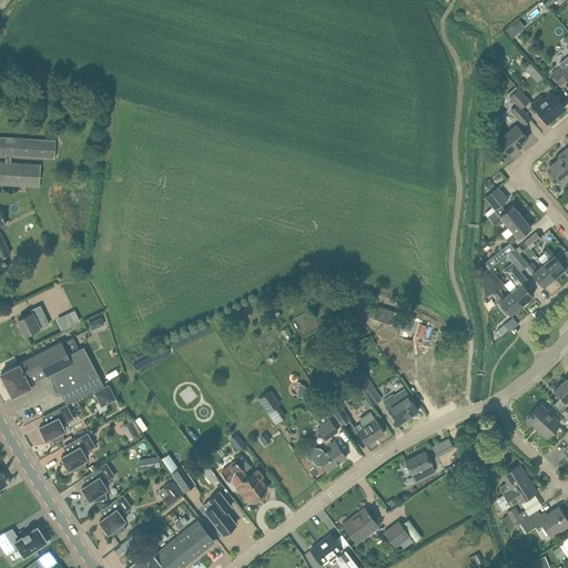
[(497,26),(500,30),(514,19),(508,12),(497,21),(499,24),(497,26)]
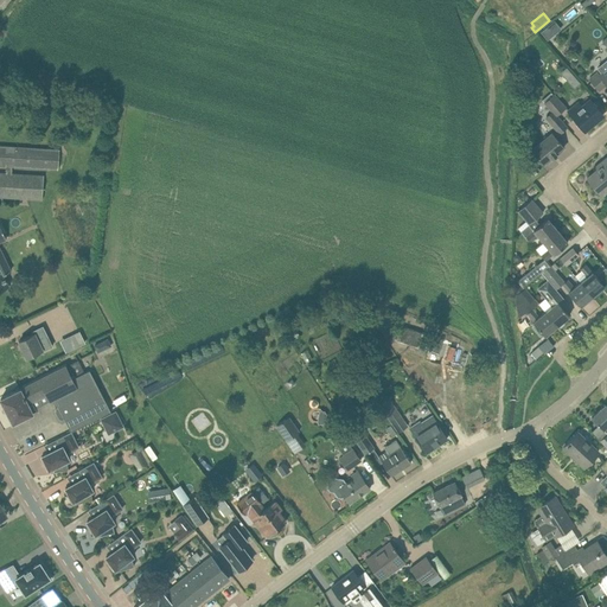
[(541,31),(548,39),(562,29),(555,19),(541,31)]
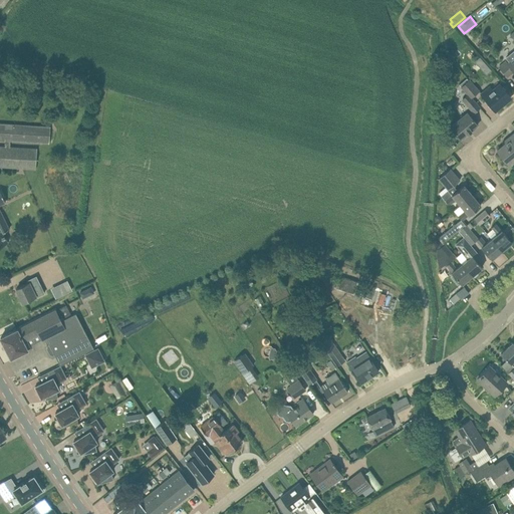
[(506,61),(499,66),(507,76),(513,70),(513,50),(505,57),(509,62),(507,63),(506,61)]
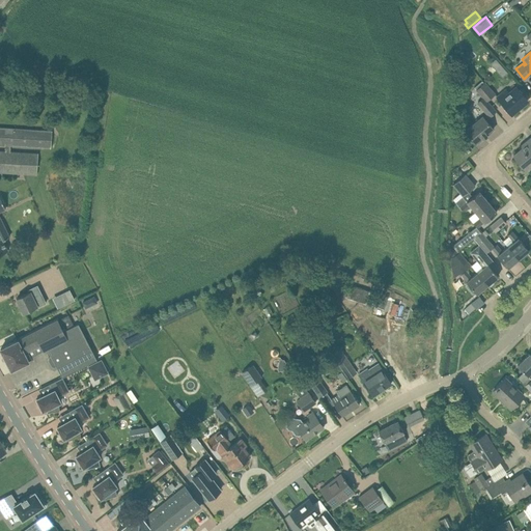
[(501,64),(496,70),(503,77),(507,73),(501,64)]
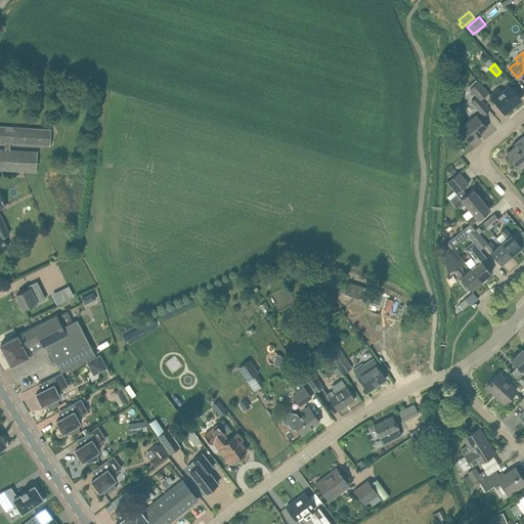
[(487,92),(478,82),(470,88),(480,98),(487,92)]
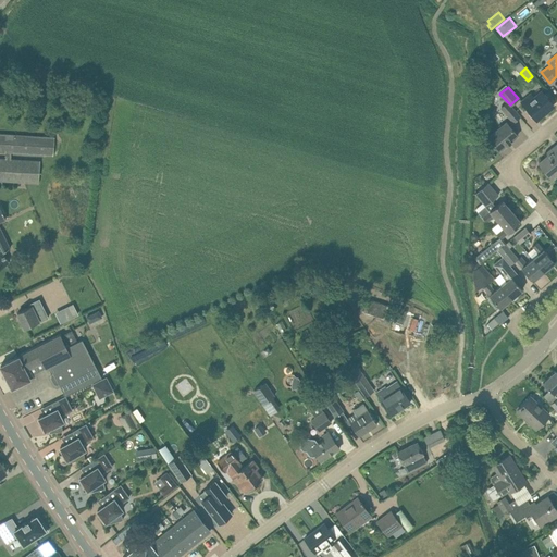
[(554,106),(546,97),(542,91),(531,100),(527,97),(521,101),(536,120),(554,106)]
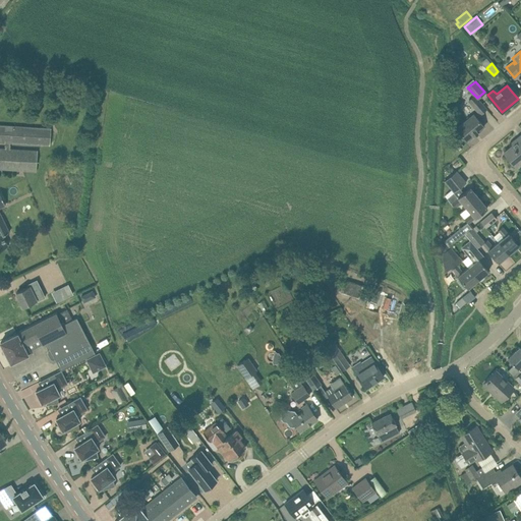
[(485,108),(477,98),(467,88),(462,93),(480,113),(485,108)]
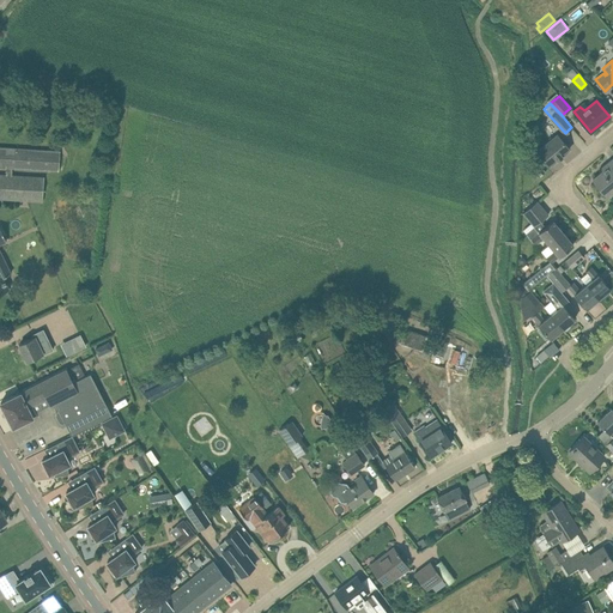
[(570,149),(562,140),(557,134),(536,151),(550,165),(557,159),(557,161),(563,156),(563,155),(570,149)]
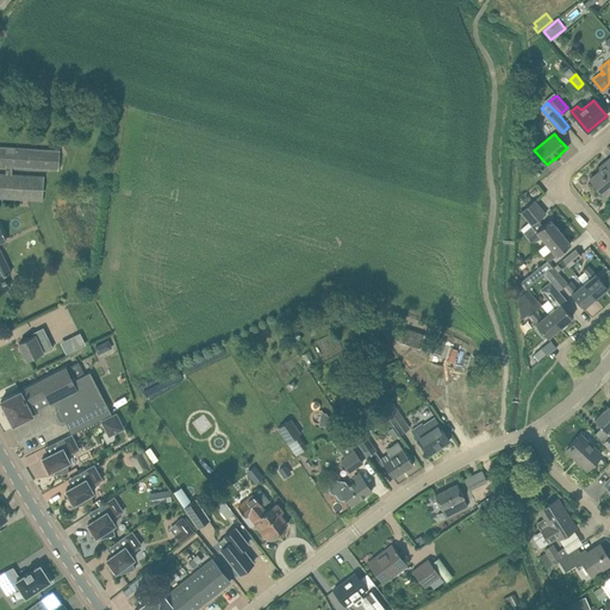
[(0,165),(6,166),(6,173),(0,172),(0,197),(2,198),(43,200),(44,175),(17,174),(12,173),(12,166),(17,167),(45,168),(58,169),(60,150),(47,149),(0,145),(0,165)]
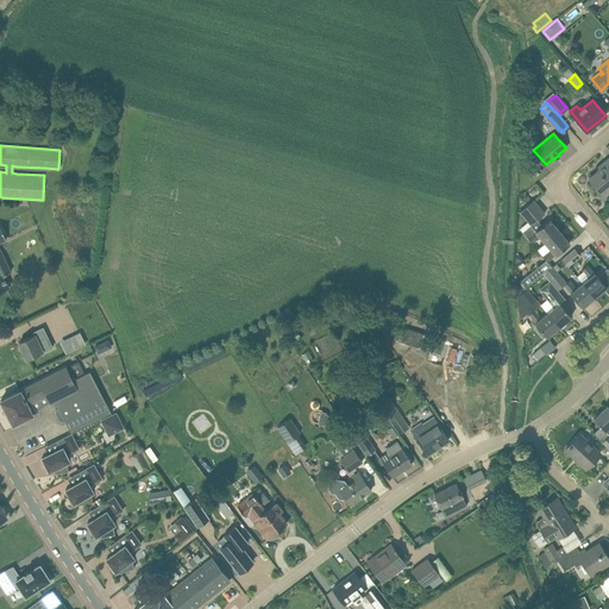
[(608,157),(602,163),(604,165),(589,179),(603,196),(608,192),(608,157)]
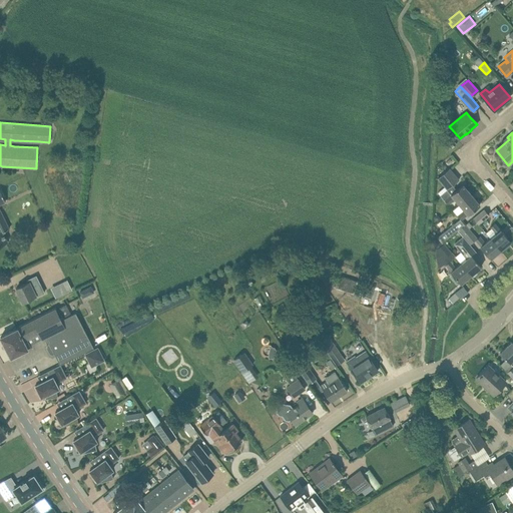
[(438,177),(447,189),(459,179),(449,168),(438,177)]
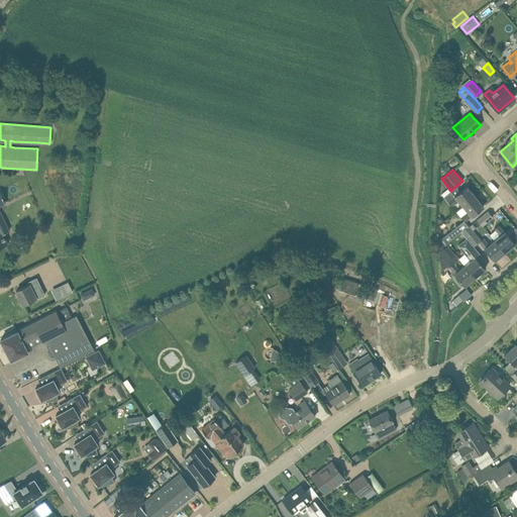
[(457,201),(462,206),(475,196),(467,186),(454,196),(447,202),(451,206),(457,201)]
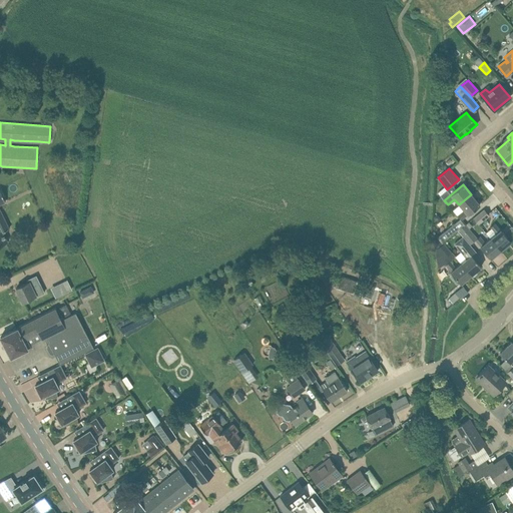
[(0,244),(8,241),(3,231),(9,228),(5,220),(0,208),(0,204),(5,201),(0,190),(0,244)]
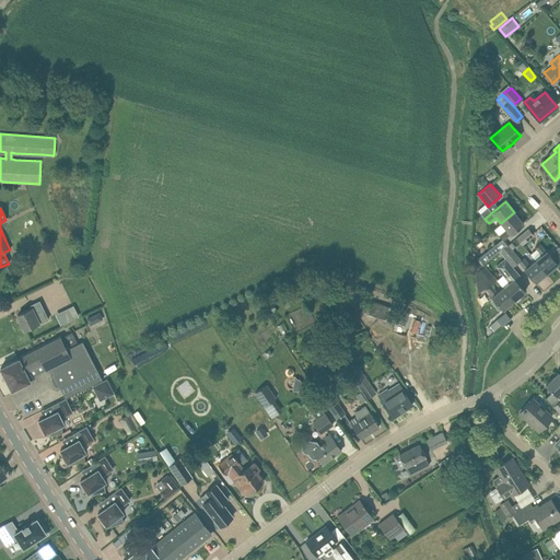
[(506,230),(499,235),(503,241),(510,234),(511,235),(524,223),(514,212),(501,223),(506,230)]
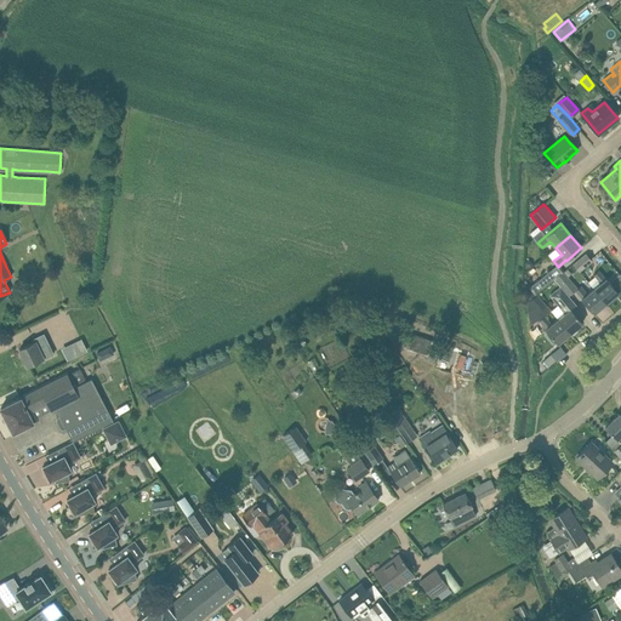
[(573,263),(580,271),(592,261),(586,254),(573,263)]
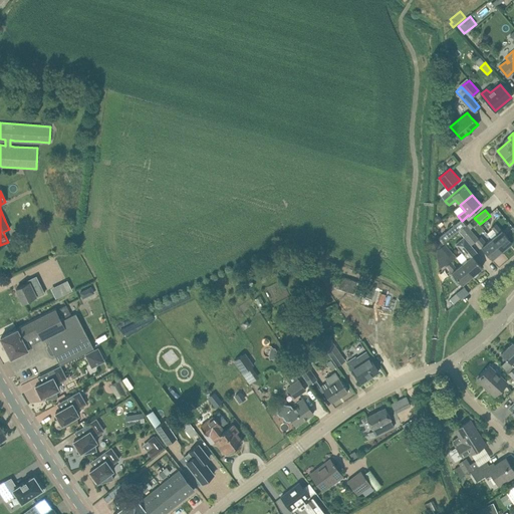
[(438,238),(443,244),(459,231),(460,230),(455,224),(438,238)]
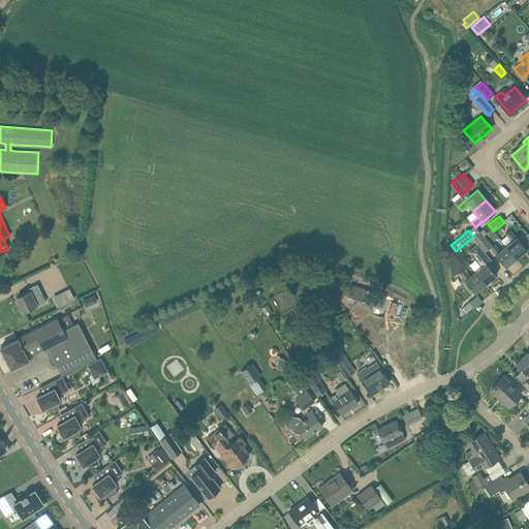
[(479,247),(480,246),(485,252),(490,247),(496,254),(495,254),(505,267),(516,258),(505,246),(500,250),(494,244),(493,245),(480,230),(473,237),(472,238),(479,247)]
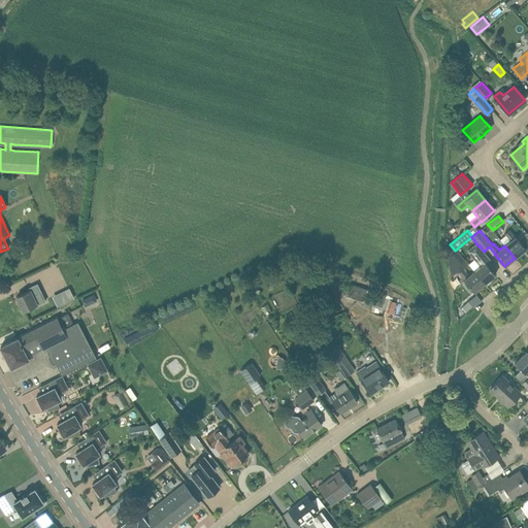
[(504,245),(515,258),(526,249),(522,244),(519,239),(516,236),(515,236),(509,230),(504,234),(510,240),(504,245)]
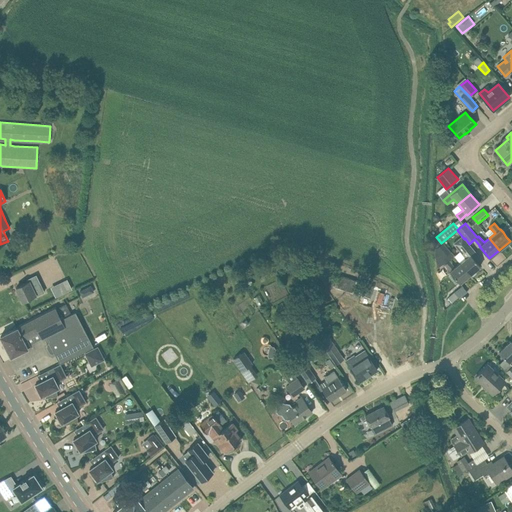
[(511,227),(510,226),(503,232),(506,237),(511,231),(511,227)]
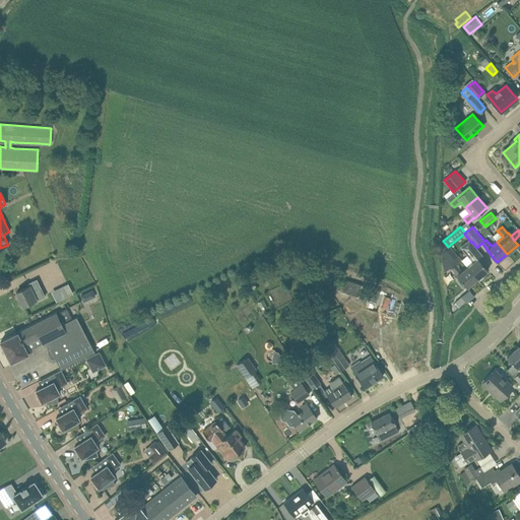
[(472,262),(467,266),(477,279),(478,278),(478,279),(480,279),(483,277),(483,275),(482,274),(488,270),(483,265),(479,260),(483,256),(474,245),(464,253),(472,262)]
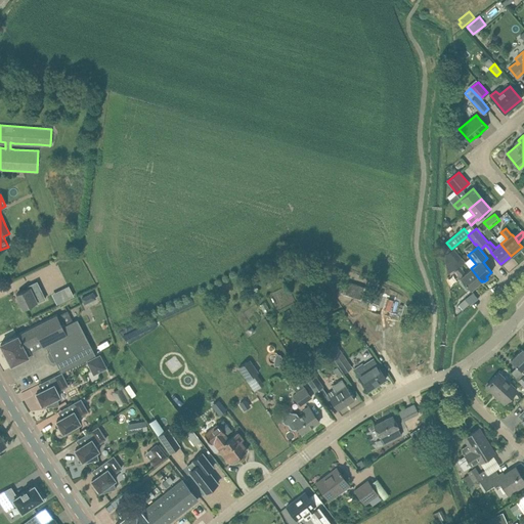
[(465,273),(460,266),(457,268),(454,264),(461,258),(453,249),(442,256),(448,274),(453,269),(461,277),(471,290),(481,281),(471,269),(465,273)]
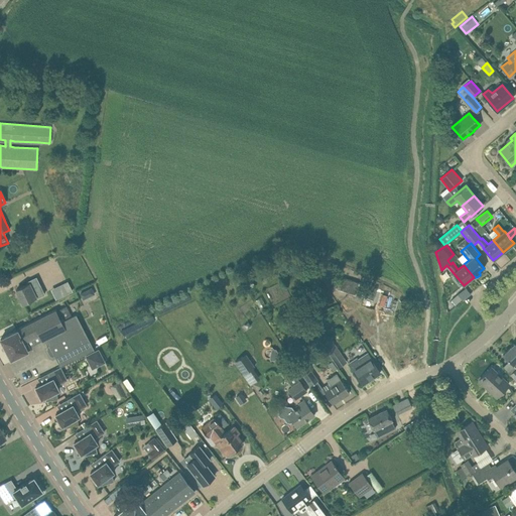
[(25,285),(16,289),(23,303),(32,299),(36,297),(34,292),(32,289),(40,285),(36,276),(27,281),(28,283),(25,285)]
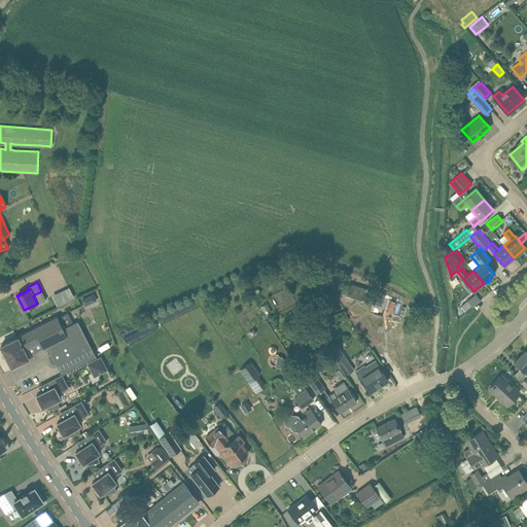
[(69,287),(58,293),(63,303),(74,297),(69,287)]
